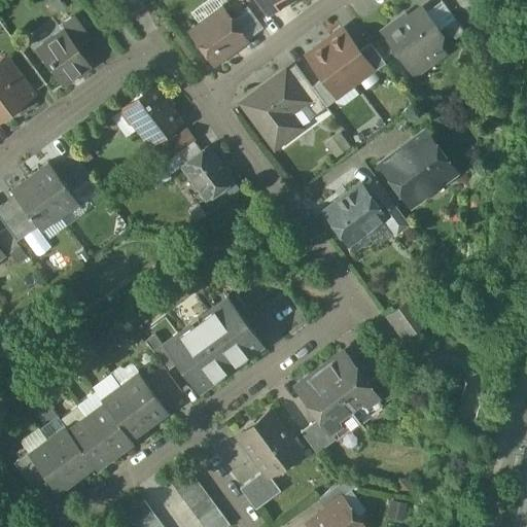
[(256,0),(268,14),(283,2),(281,0),(256,0)]
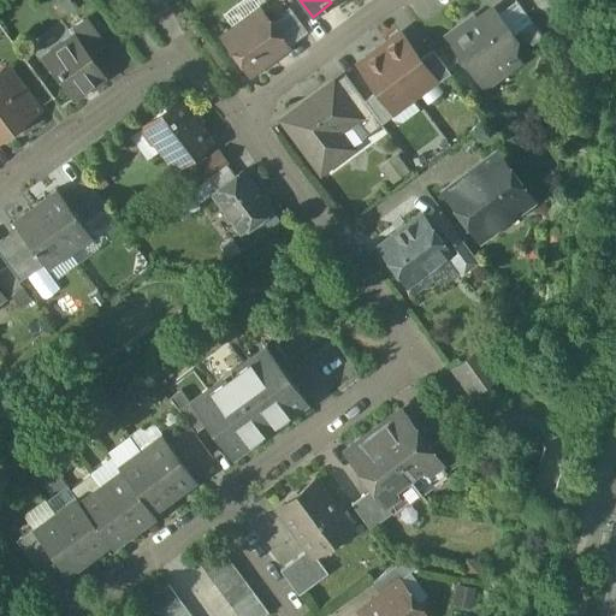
[(513,37),(492,10),(475,22),(477,24),(471,29),(466,23),(450,34),(460,48),(458,53),(460,53),(460,58),(468,60),(467,61),(474,63),(473,69),(477,76),(478,76),(483,84),(496,76),(503,70),(504,65),(507,65),(511,63),(508,60),(505,60),(507,54),(510,54),(513,37)]
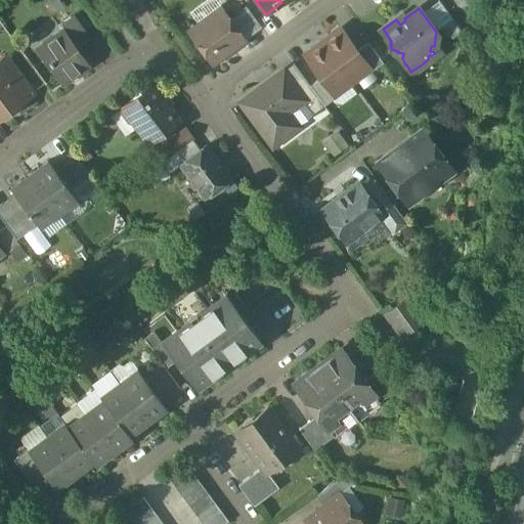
[(231,22),(222,10),(203,25),(201,23),(188,32),(212,63),(245,40),(244,39),(231,22)]
